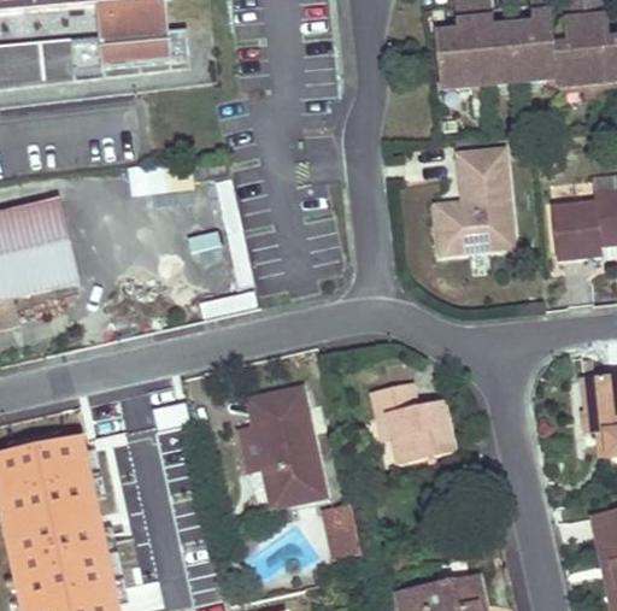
[(0,0),(0,48),(189,30),(189,27),(169,29),(166,0),(0,0)]
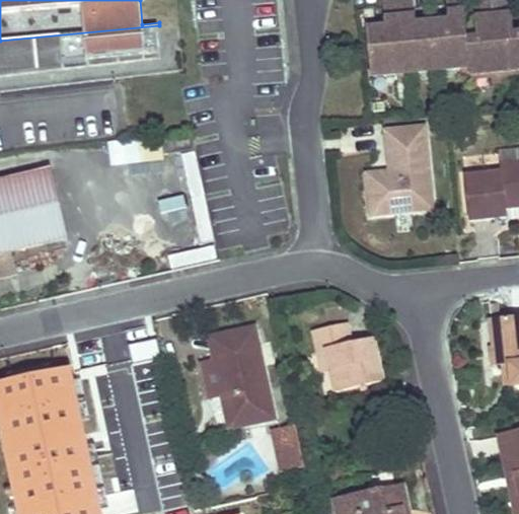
[(368,29),(372,72),(397,69),(397,77),(413,75),(412,68),(460,63),(461,71),(469,70),(469,73),(492,71),(493,77),(505,76),(504,70),(518,68),(518,27),(512,28),(509,0),(472,0),(475,31),(466,32),(463,0),(446,0),(447,15),(443,22),(432,23),(421,24),(416,19),(414,0),(381,0),(384,22),(379,28),(368,29)]
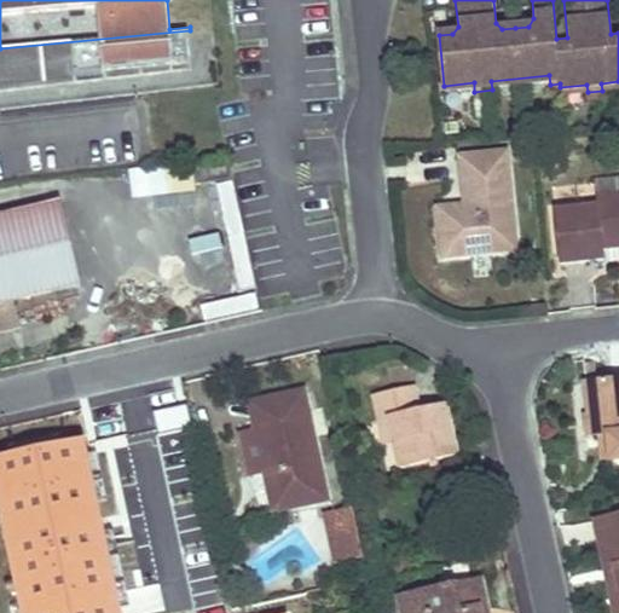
[(514,21),(515,28),(528,27),(533,18),(514,21)]
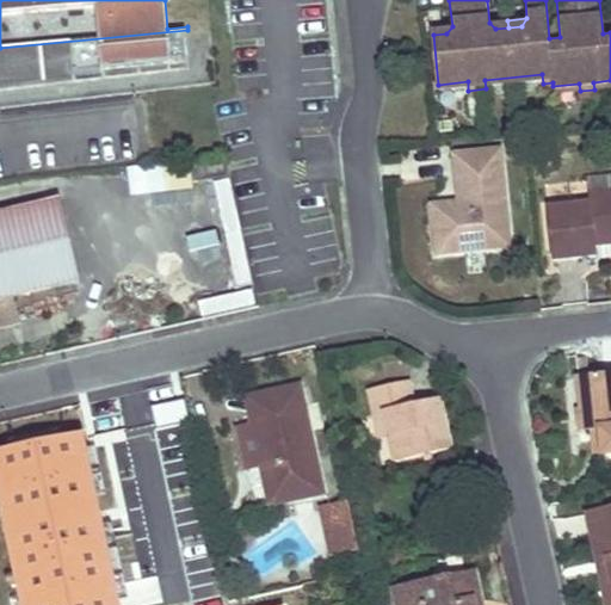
[(187,30),(0,48),(0,92),(191,74),(187,30)]
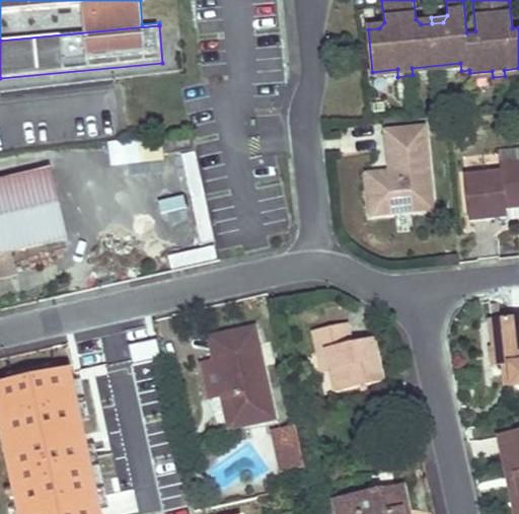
[(441,127),(439,106),(429,107),(431,128),(441,127)]
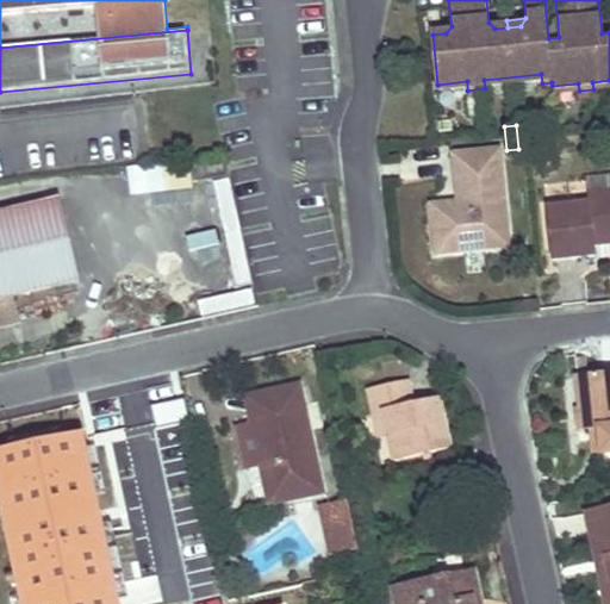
[(447,223),(449,247),(495,241),(492,218),(504,217),(498,144),(453,149),(458,197),(431,200),(433,224),(447,223)]
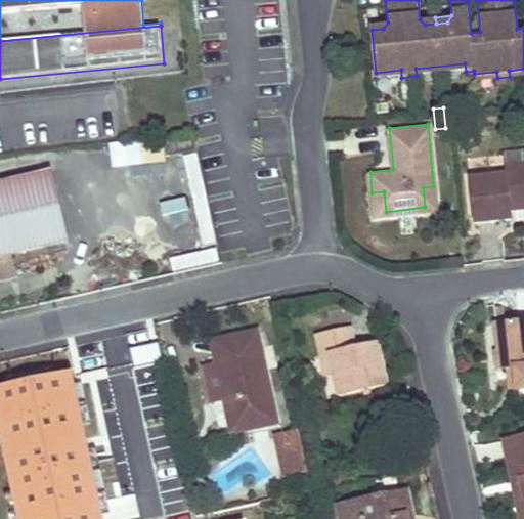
[(193,131),(162,136),(165,152),(197,146),(193,131)]
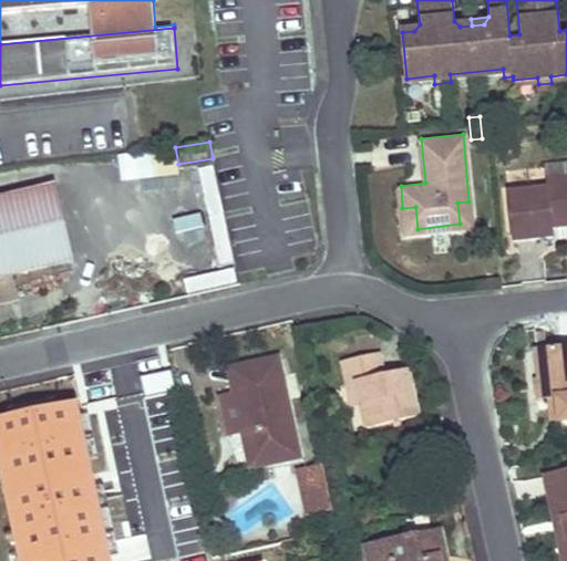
[(117,149),(117,176),(176,174),(175,148),(117,149)]
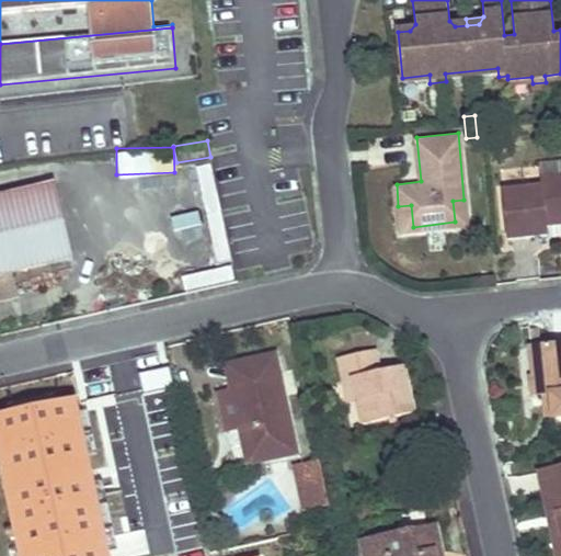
[(560,156),(538,159),(540,172),(560,169),(560,156)]
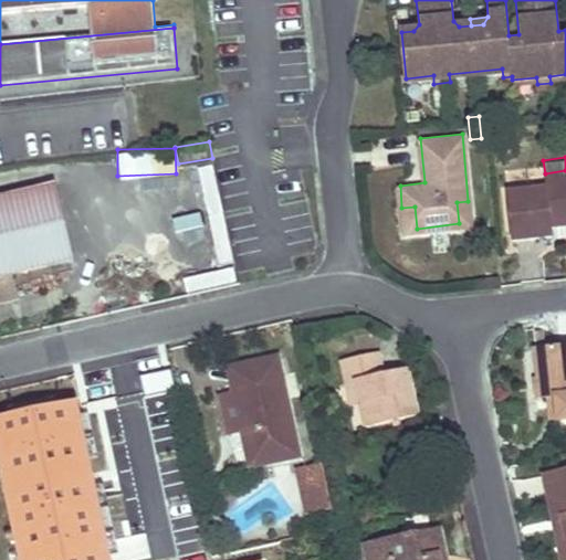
[(545,182),(505,187),(511,236),(552,232),(552,222),(565,220),(565,170),(545,173),(545,182)]
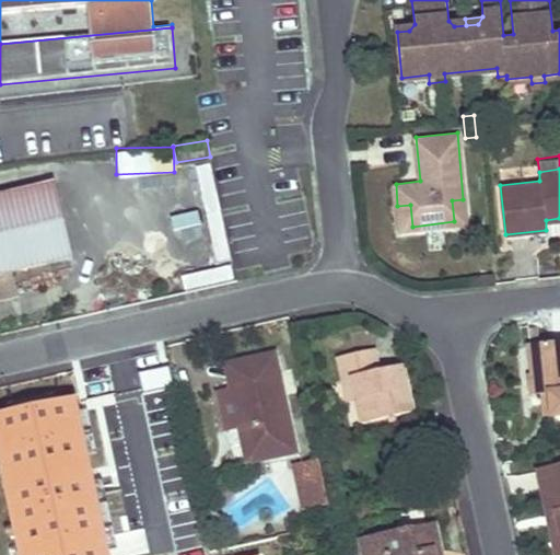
[(0,269),(71,253),(54,178),(0,189),(0,269)]
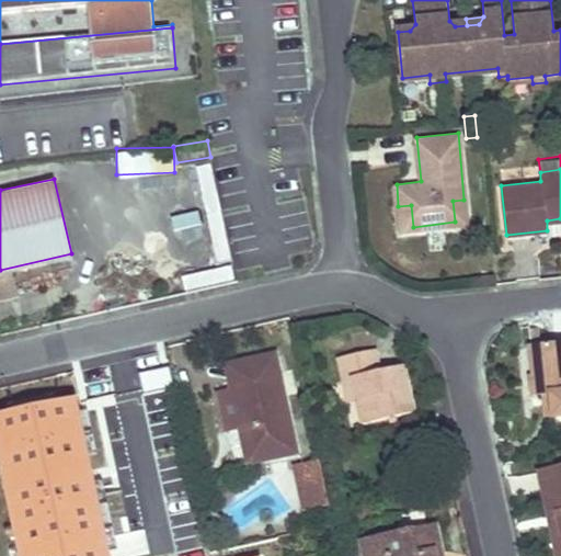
[(467,222),(464,200),(453,201),(455,222),(467,222)]
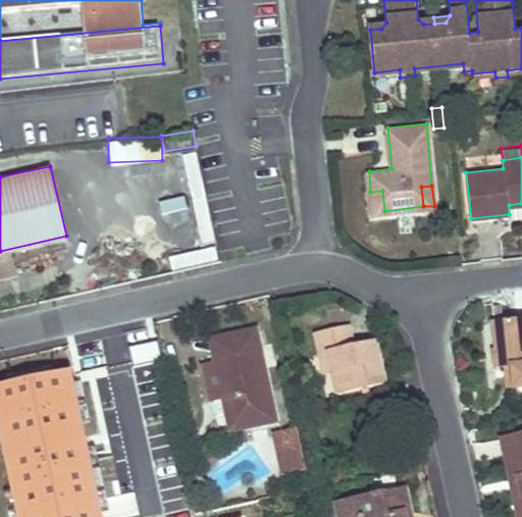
[(162,218),(188,214),(184,191),(158,195),(162,218)]
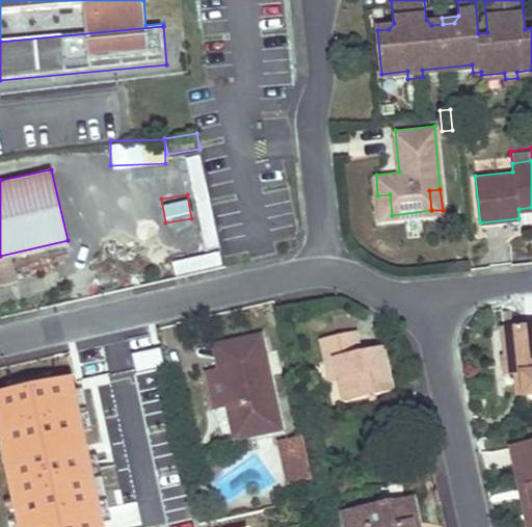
[(390,194),(377,195),(379,216),(392,215),(390,194)]
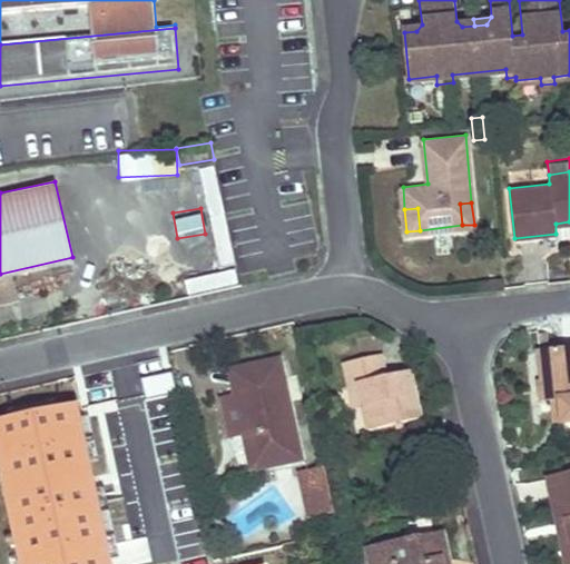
[(569,221),(556,224),(556,234),(557,236),(569,234),(569,221)]
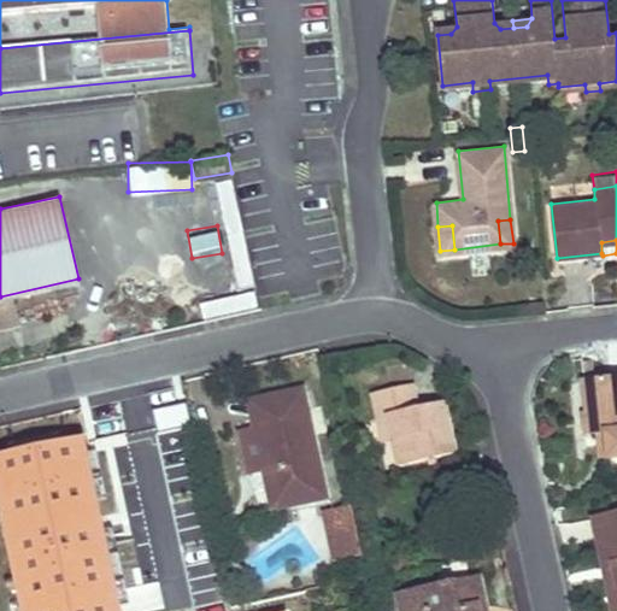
[(616,370),(582,374),(586,415),(582,416),(585,430),(597,429),(603,428),(606,453),(616,452),(616,370)]
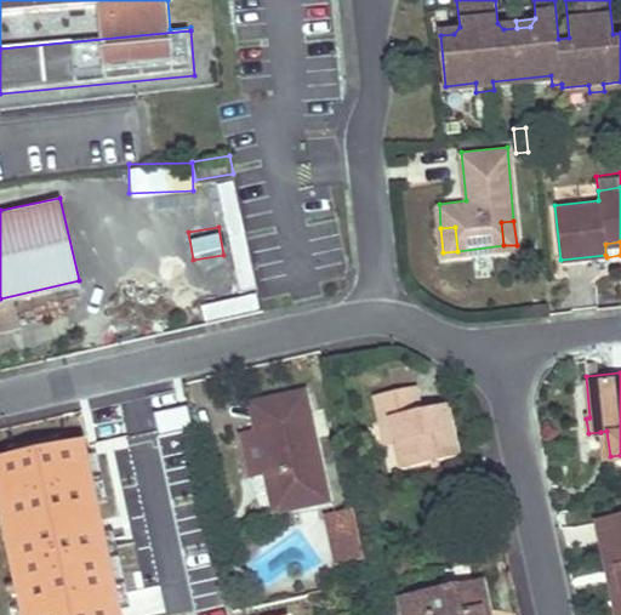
[(391,414),(396,438),(400,465),(456,451),(444,399),(422,404),(416,381),(372,391),(379,416),(391,414)]
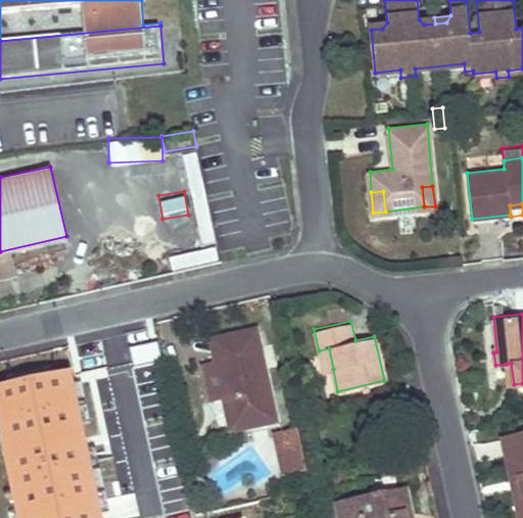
[(255,325),(216,334),(221,357),(216,358),(231,427),(276,417),(255,325)]
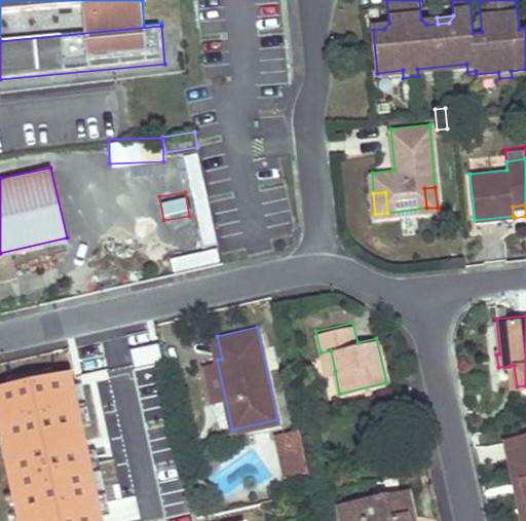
[(222,359),(217,336),(212,337),(217,360),(222,359)]
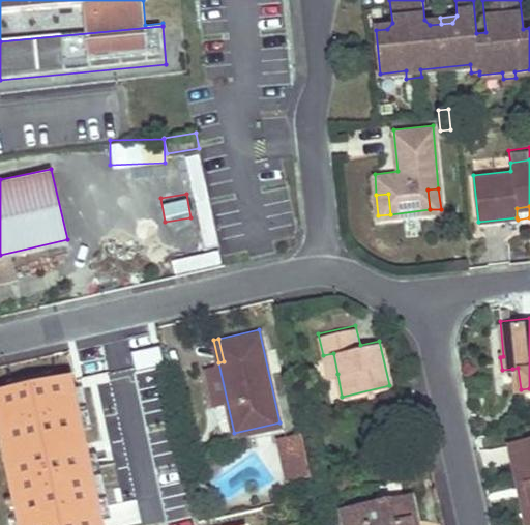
[(333,353),(323,355),(327,376),(337,374),(333,353)]
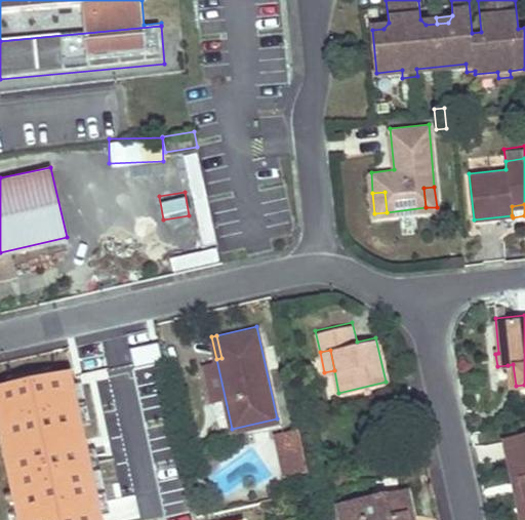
[(132,357),(0,383),(0,393),(21,494),(155,468),(132,357)]
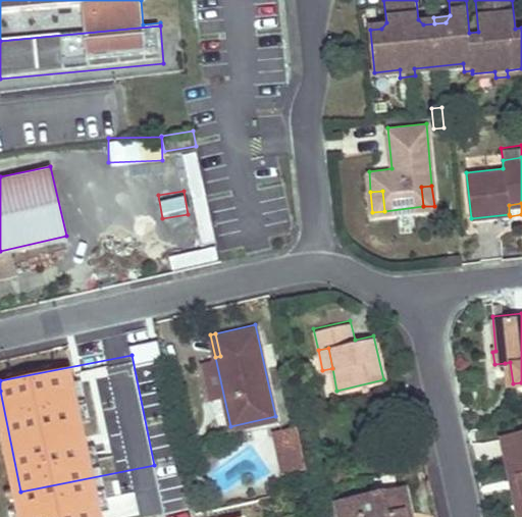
[(510,362),(505,363),(508,384),(513,383),(510,362)]
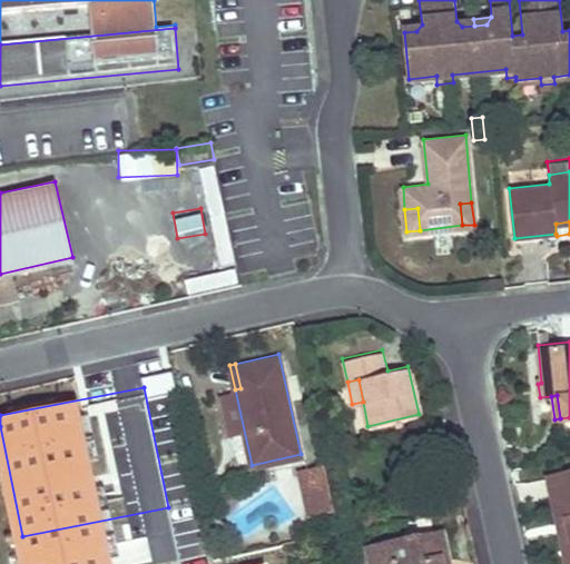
[(295,470),(306,520),(333,513),(322,464),(295,470)]
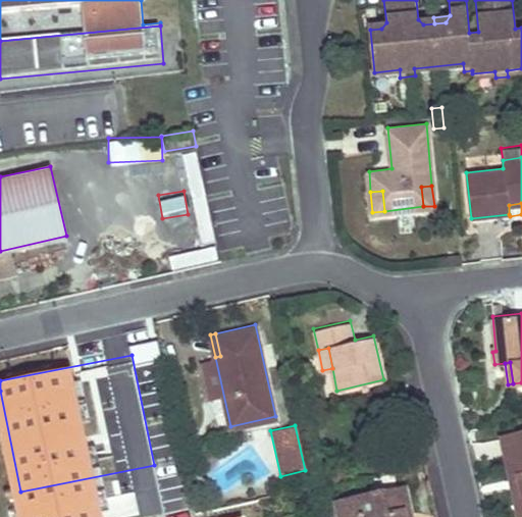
[(521,429),(501,434),(510,475),(517,473),(521,495),(521,429)]
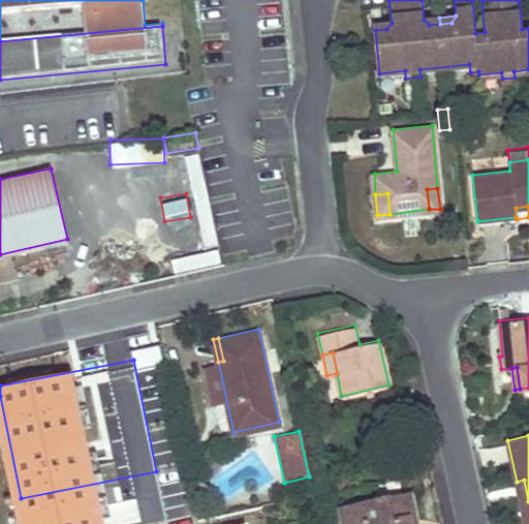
[(528,501),(524,480),(517,482),(525,522),(528,520),(528,501)]
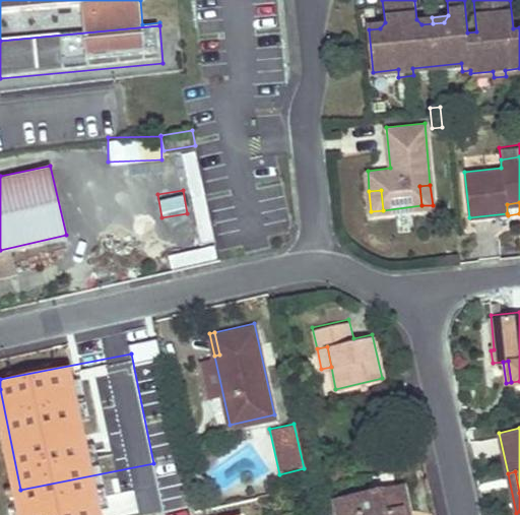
[(407,505),(403,483),(352,493),(356,514),(402,514),(401,507),(407,505)]
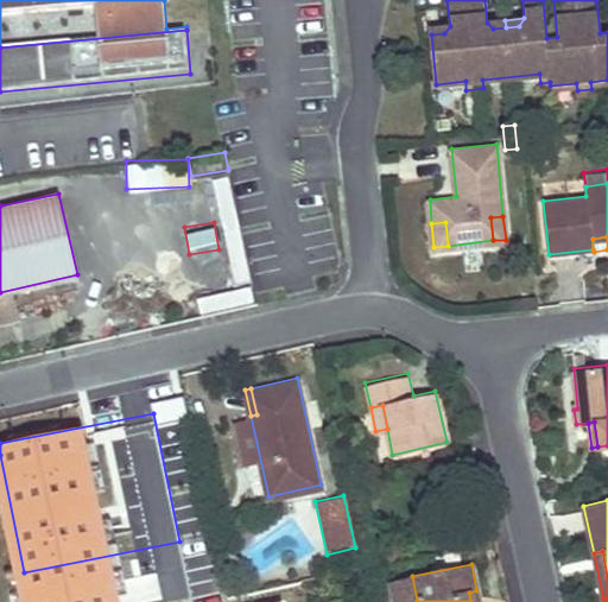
[(417,601),(412,576),(392,581),(396,601),(417,601)]
